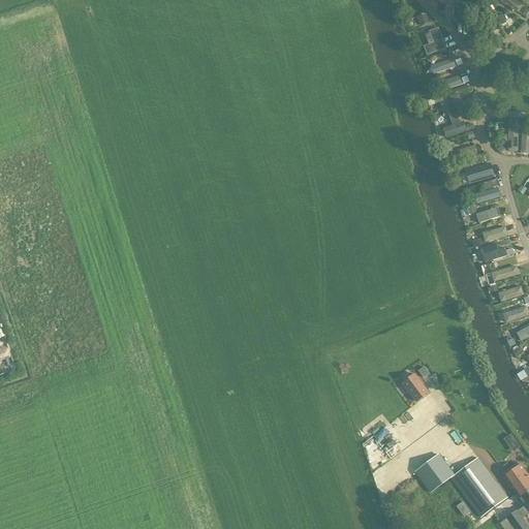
[(468,0),(459,0),(459,23),(467,23),(468,0)]
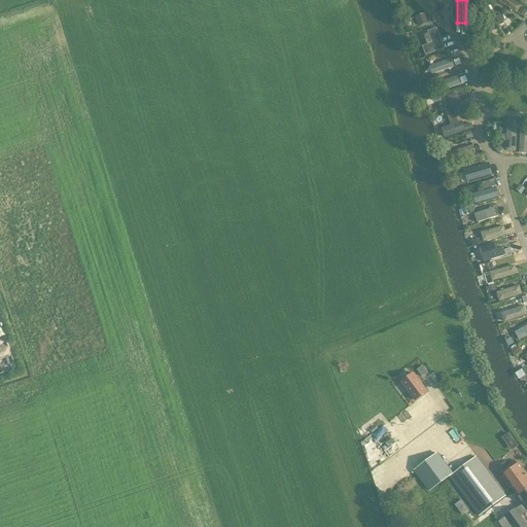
[(513,0),(497,0),(517,13),(522,6),(513,0)]
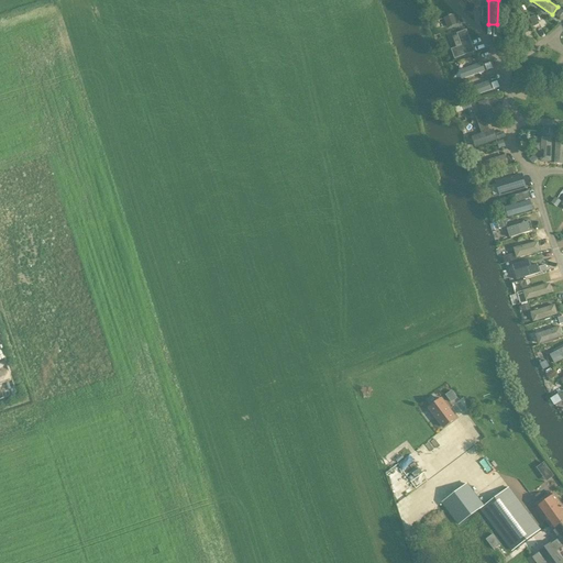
[(519,3),(511,8),(521,29),(530,25),(519,3)]
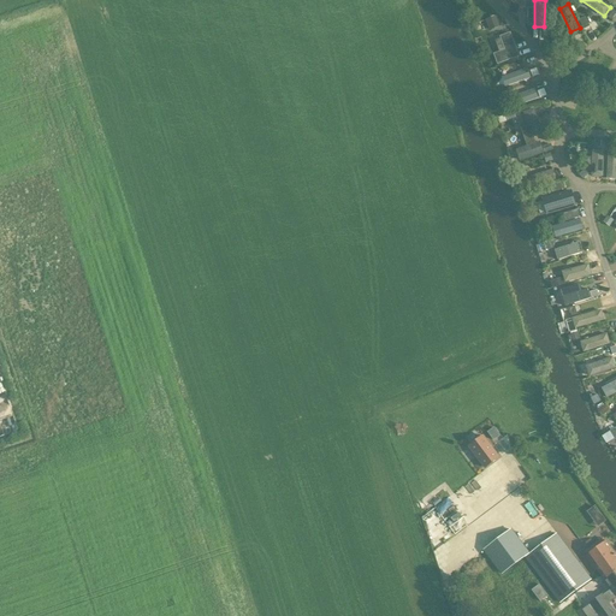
[(496,15),(486,19),(491,31),(502,27),(496,15)]
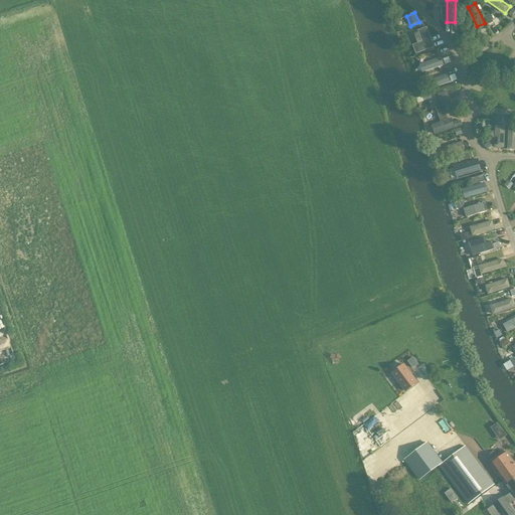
[(422,40),(412,44),(415,52),(433,45),(426,28),(418,31),(422,40)]
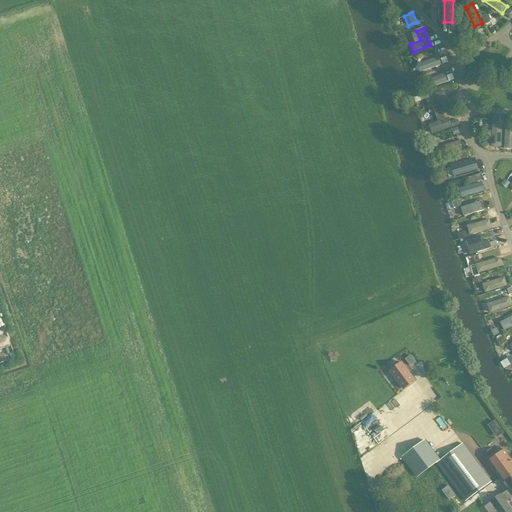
[(417,64),(420,72),(441,65),(438,57),(417,64)]
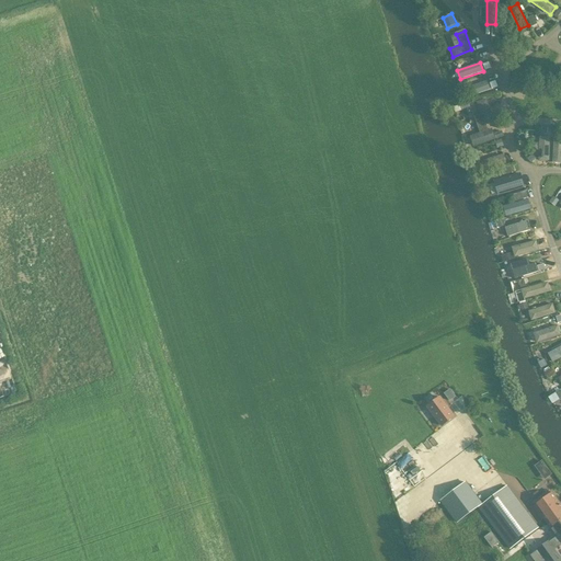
[(464,89),(467,98),(490,90),(487,81),(464,89)]
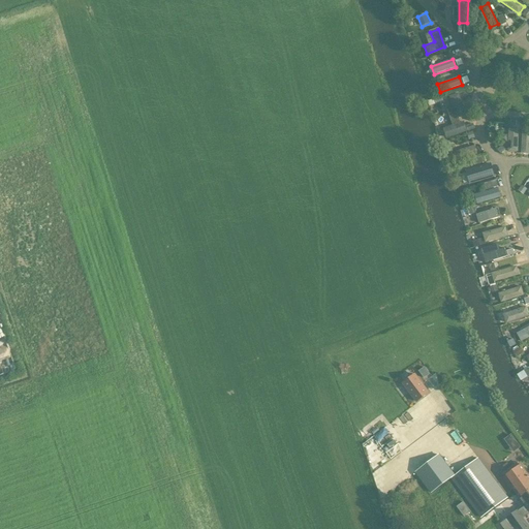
[(443,129),(446,138),(467,131),(464,122),(460,123),(458,119),(467,116),(459,93),(449,96),(454,109),(448,111),(454,125),(443,129)]
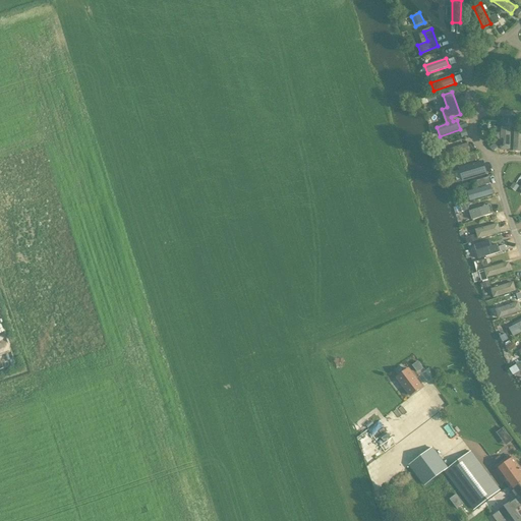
[(458,108),(463,119),(467,118),(463,106),(458,108)]
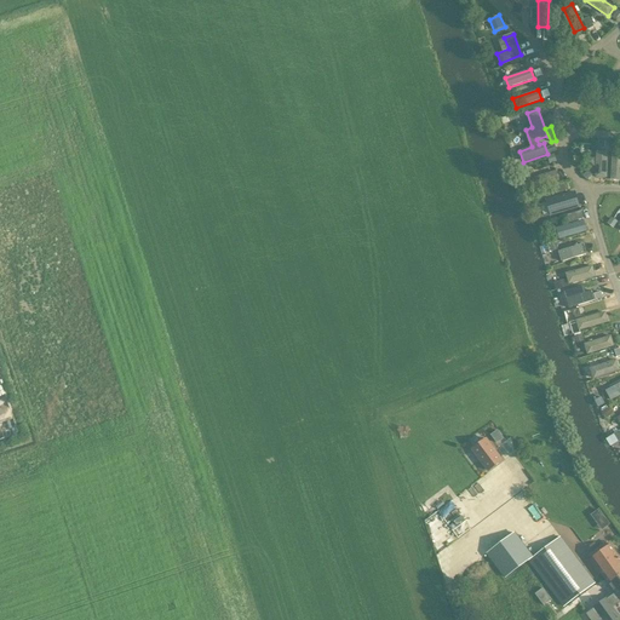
[(608,153),(598,153),(597,178),(607,178),(608,153)]
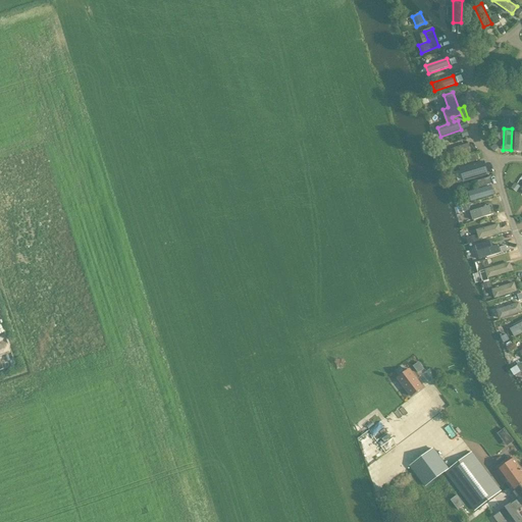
[(445,151),(448,161),(471,153),(468,144),(445,151)]
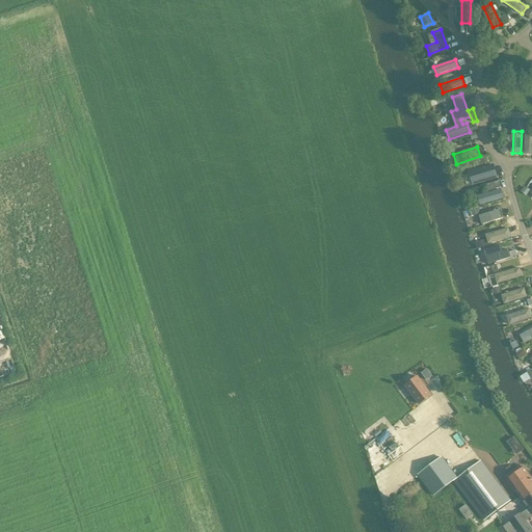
[(468,171),(472,185),(498,178),(494,164),(468,171)]
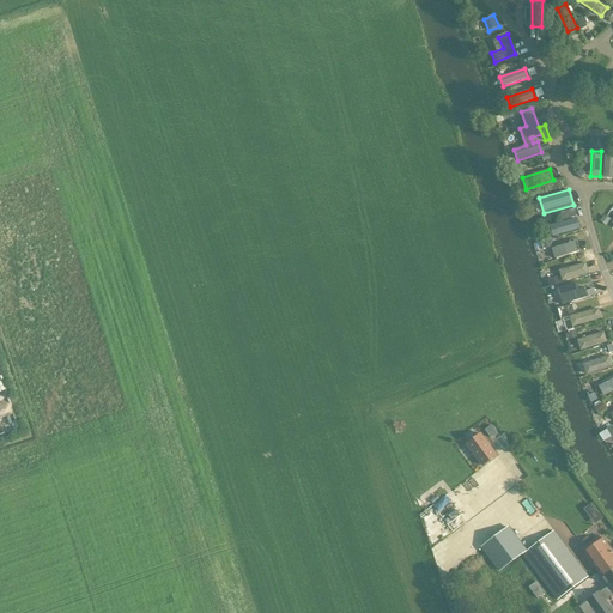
[(551,226),(553,236),(581,229),(577,218),(551,226)]
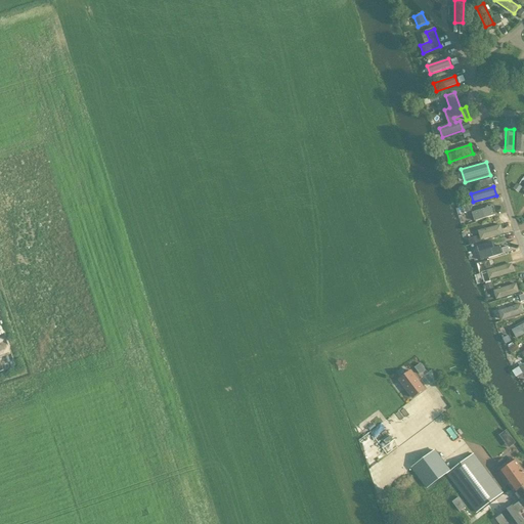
[(472,213),(474,221),(495,215),(493,206),(472,213)]
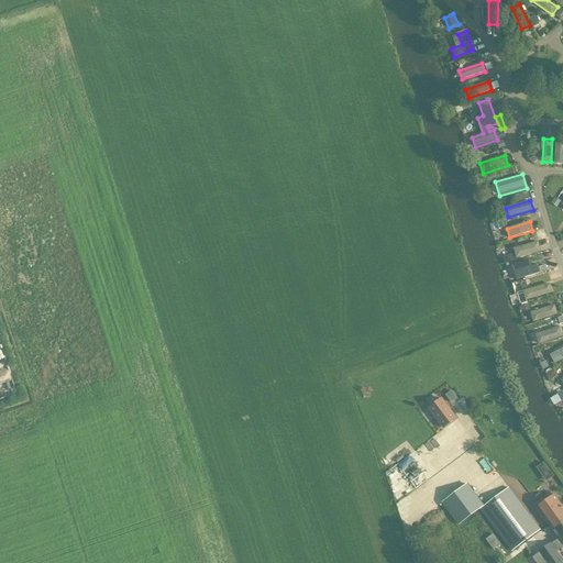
[(515,249),(517,257),(540,251),(538,242),(515,249)]
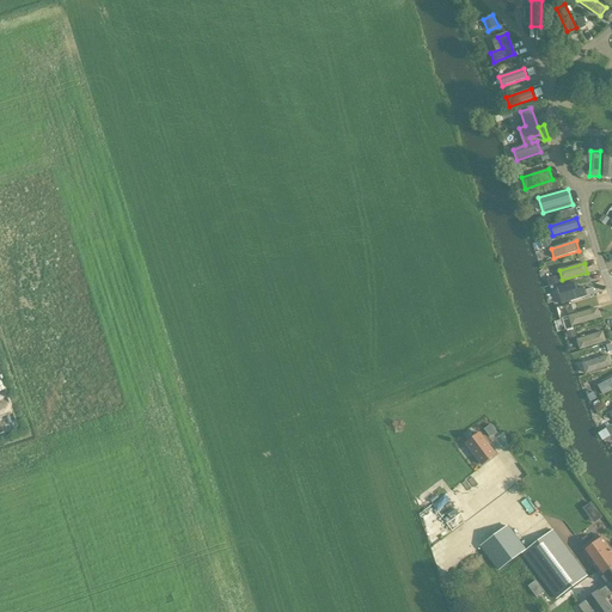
[(563,295),(565,304),(588,298),(586,289),(563,295)]
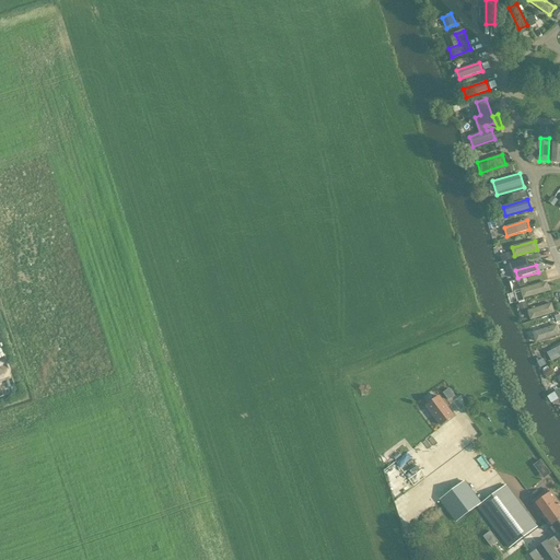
[(521,289),(524,298),(549,290),(547,282),(521,289)]
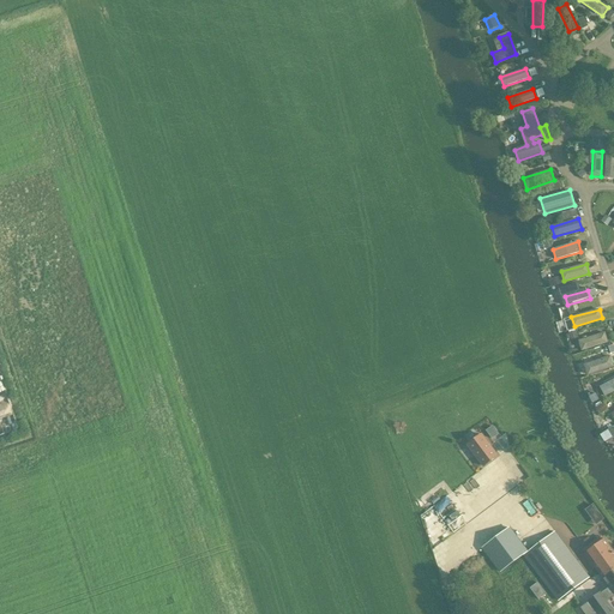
[(578,341),(582,351),(608,344),(605,332),(578,341)]
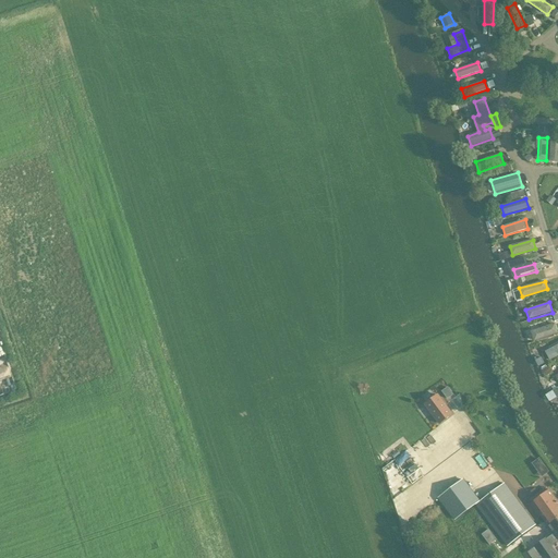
[(531,331),(534,341),(557,334),(557,331),(555,324),(531,331)]
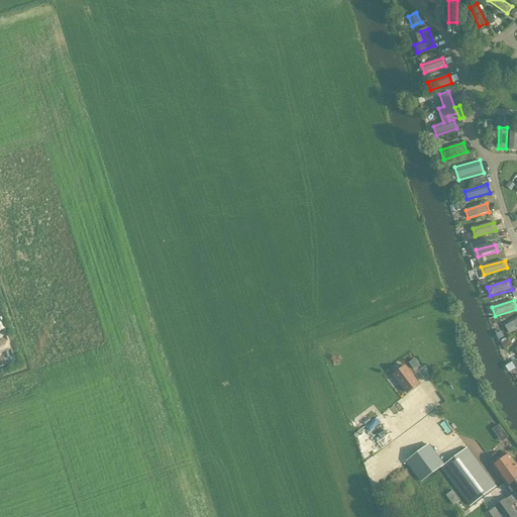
[(516,321),(502,330),(506,336),(516,330),(516,321)]
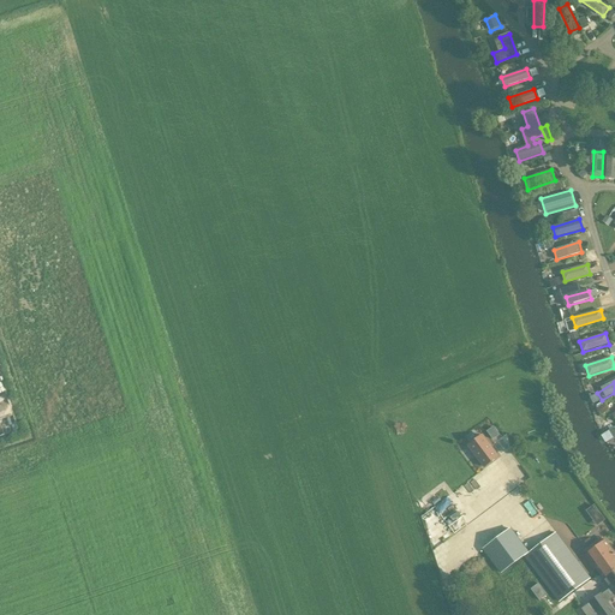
[(496,457),(482,437),(471,446),(485,465),(496,457)]
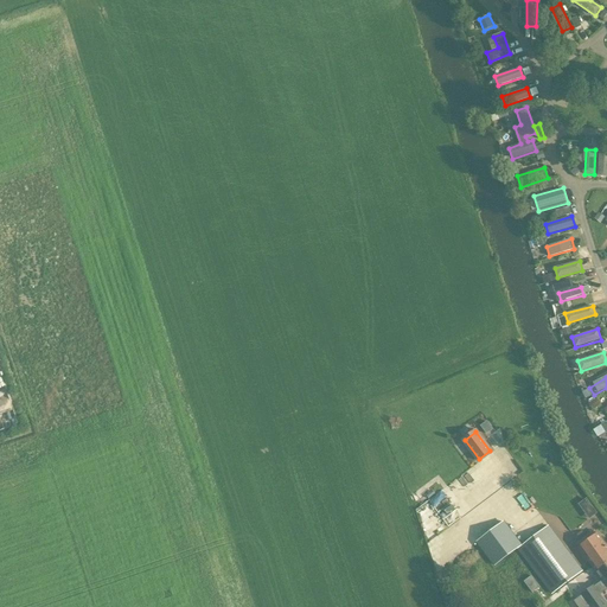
[(504,523),(477,543),(494,567),(521,547),(504,523)]
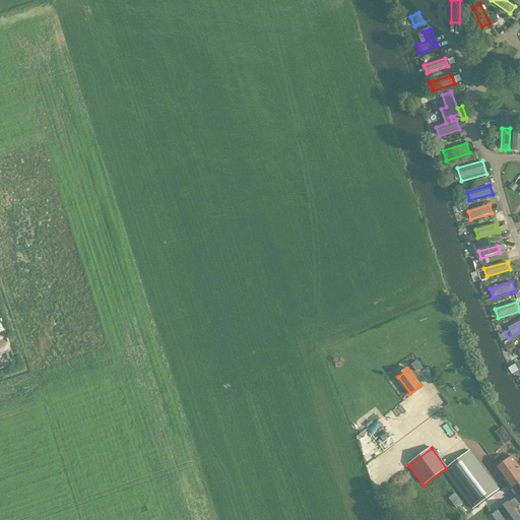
[(470,451),(441,474),(444,478),(449,476),(477,514),(503,495),(470,451)]
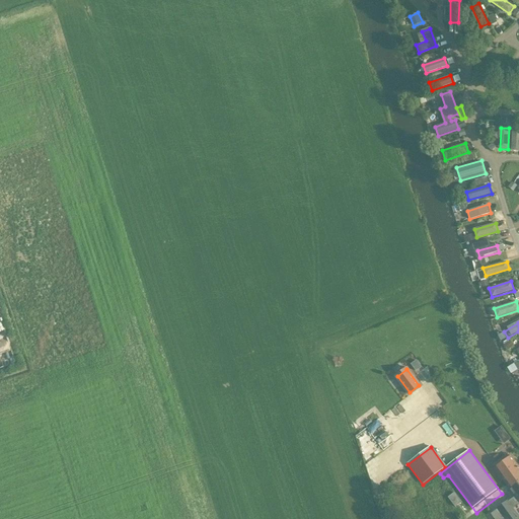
[(507,485),(518,475),(518,467),(511,457),(494,470),(501,480),(504,479),(507,485)]
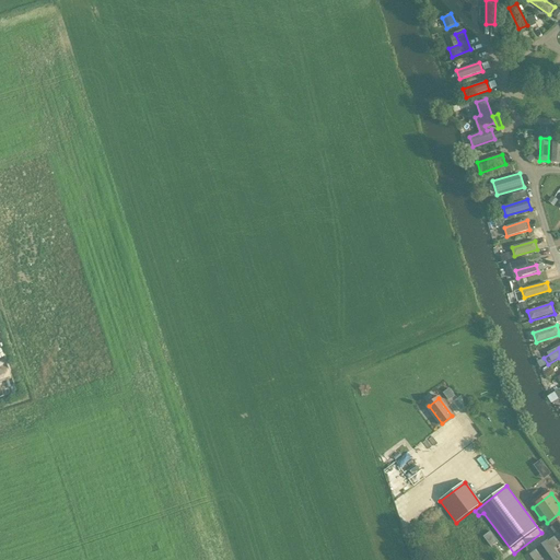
[(559,513),(547,523),(559,539),(559,513)]
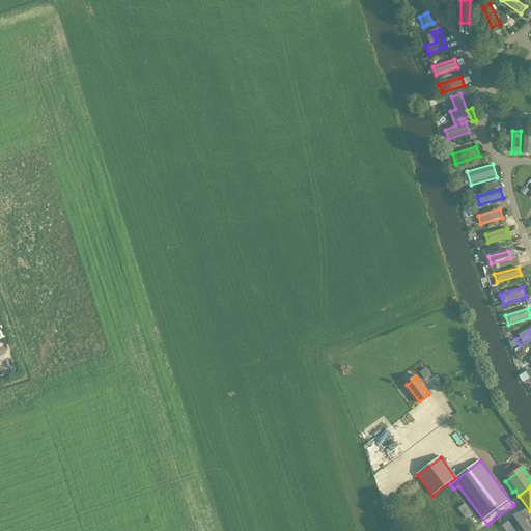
[(465,504),(458,509),(466,519),(473,513),(465,504)]
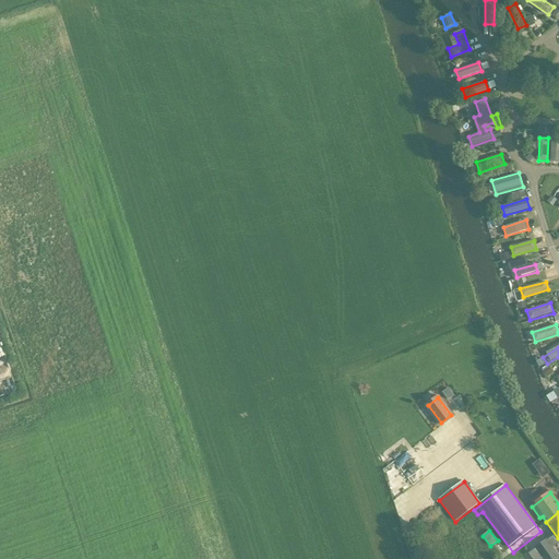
[(528,551),(534,558),(555,558),(543,542),(528,551)]
